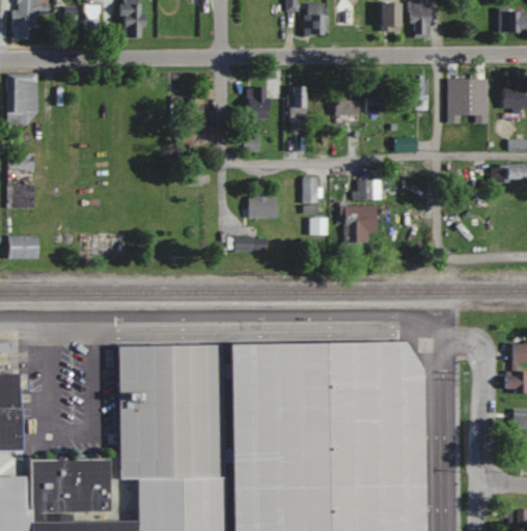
[(49,12),(49,1),(36,2),(36,0),(14,0),(15,38),(29,38),(29,29),(36,29),(36,12),(49,12)]
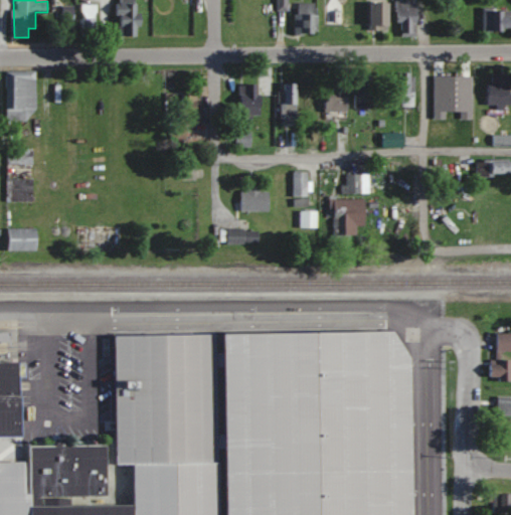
[(138,34),(137,0),(118,0),(118,34),(138,34)]
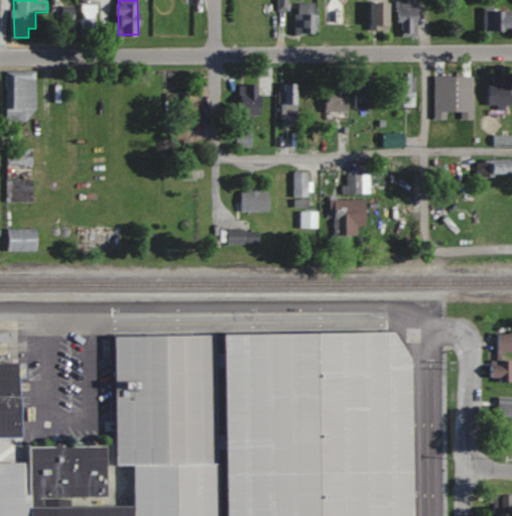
[(288,0),(278,0),(278,9),(288,9),(288,0)]
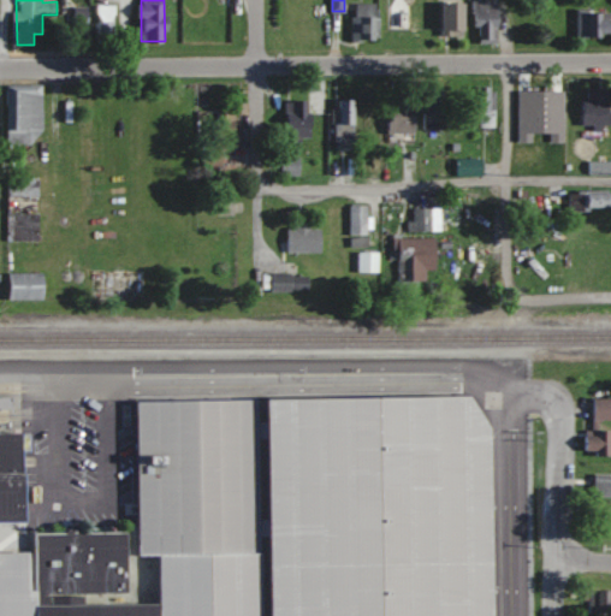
[(421,42),(421,0),(395,0),(396,42),(421,42)]
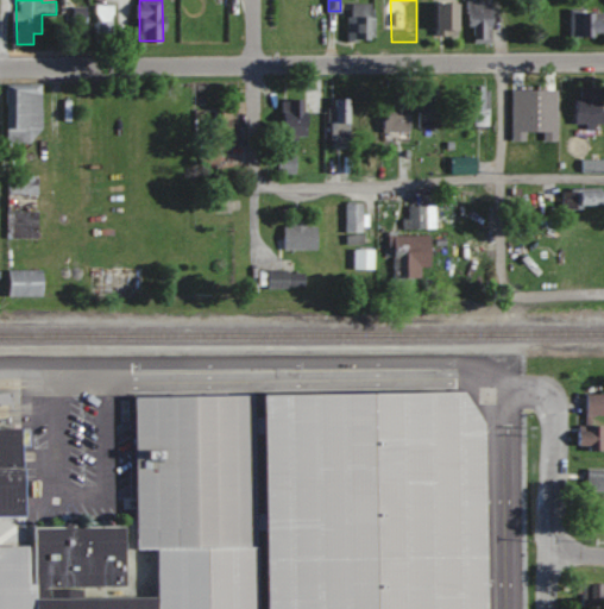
[(458,0),(434,0),(434,29),(458,29),(458,0)]
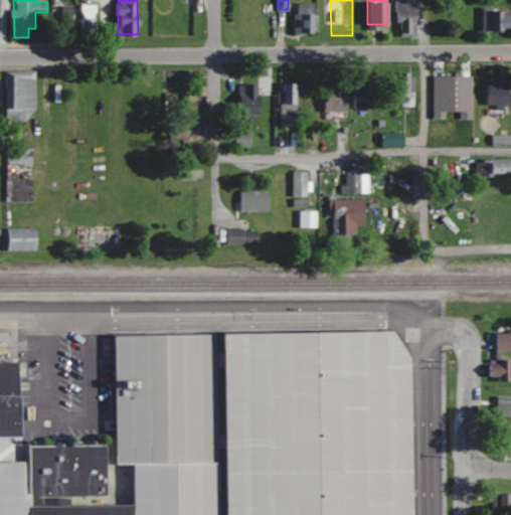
[(416,0),(396,0),(397,34),(417,34),(416,0)]
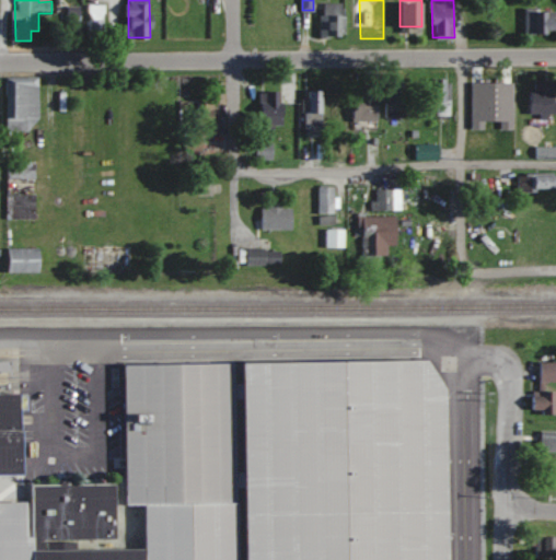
[(345,1),(321,2),(322,35),(346,35),(345,1)]
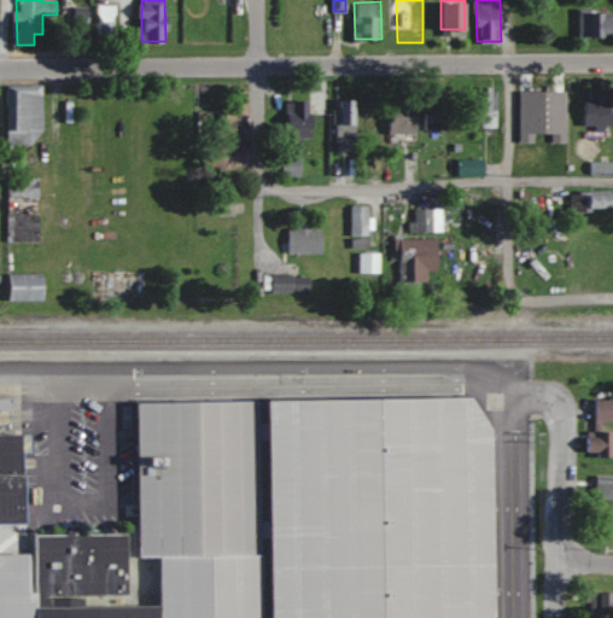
[(99,44),(116,44),(116,3),(99,3),(99,44)]
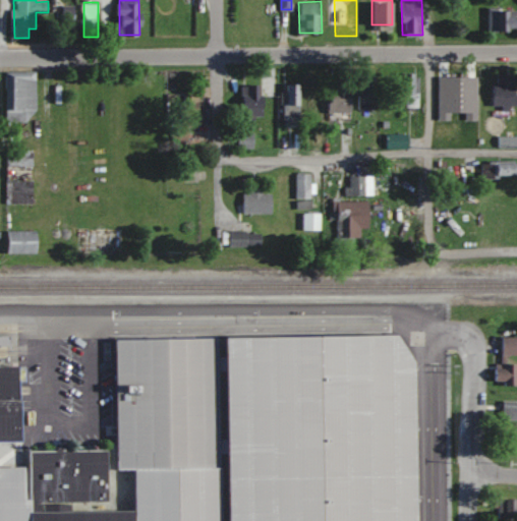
[(489,31),(516,31),(516,8),(489,8),(489,31)]
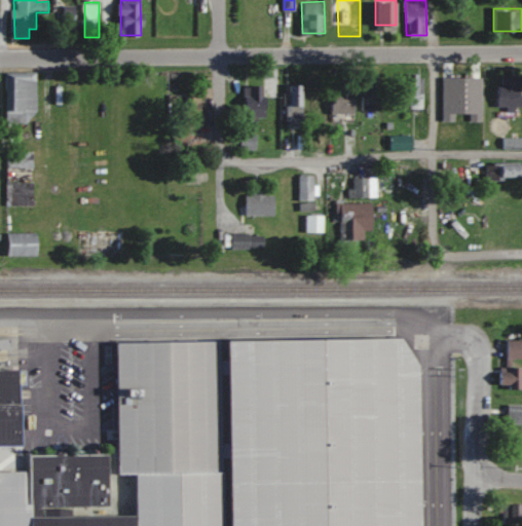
[(76,9),(64,9),(64,36),(76,36),(76,9)]
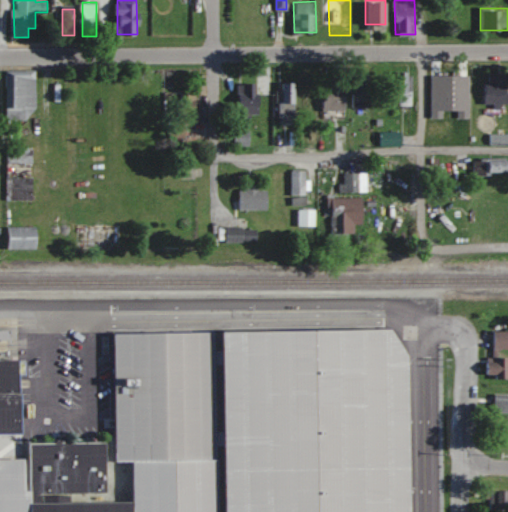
[(36,111),(36,70),(6,70),(6,119),(28,119),(28,111),(36,111)]
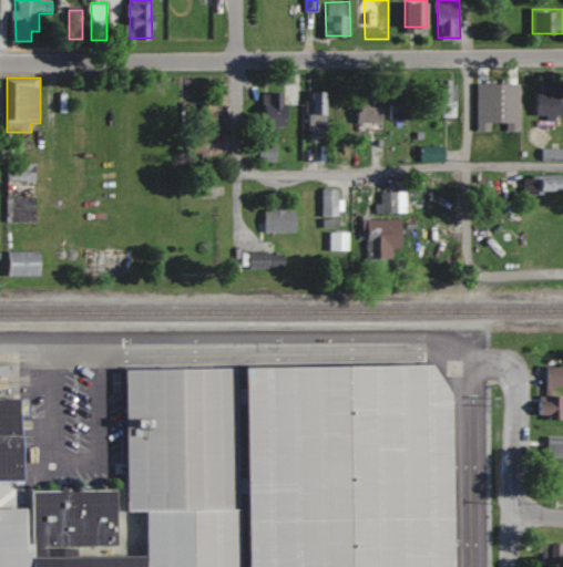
[(457,116),(457,79),(438,79),(438,116),(457,116)]
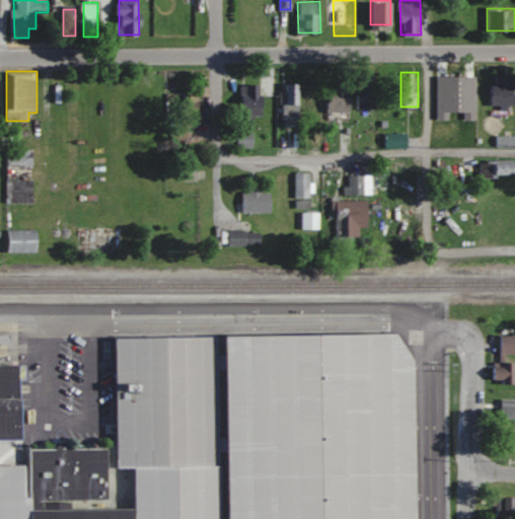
[(438,84),(438,106),(459,106),(459,73),(446,73),(446,84),(438,84)]
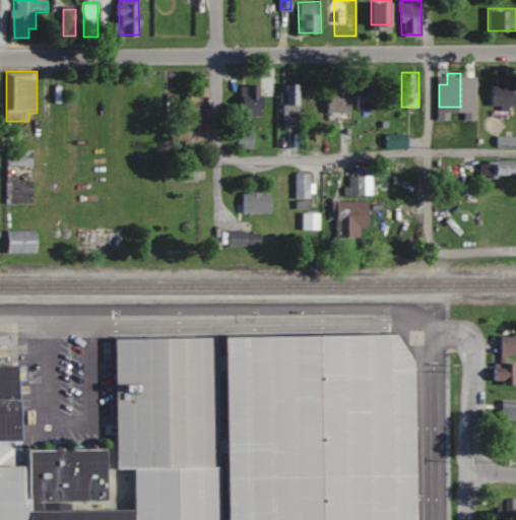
[(515,73),(493,73),(493,108),(515,108),(515,73)]
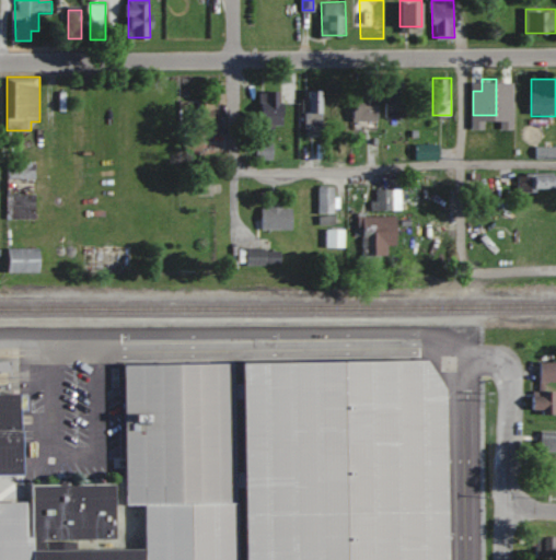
[(407,117),(406,80),(386,80),(387,117),(407,117)]
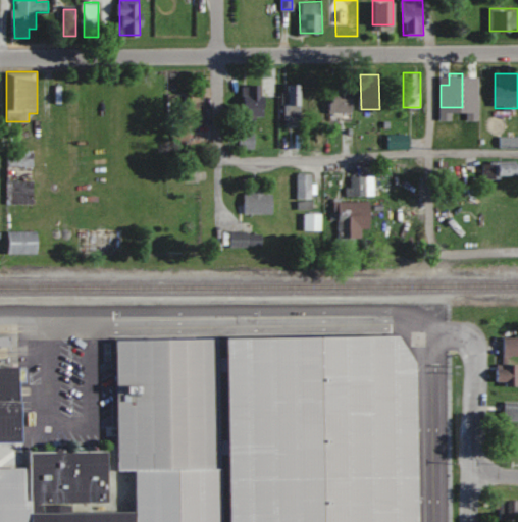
[(322,83),(305,83),(305,111),(322,111),(322,83)]
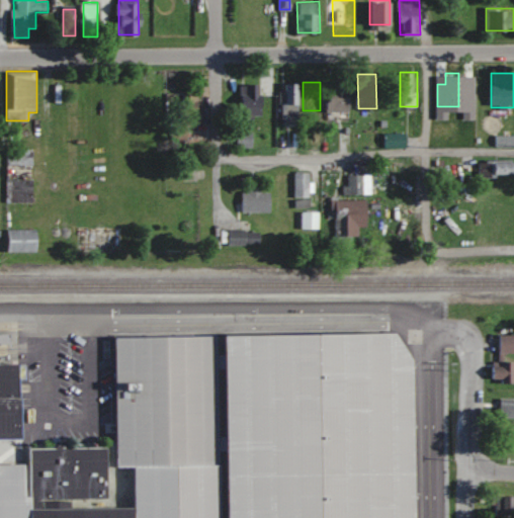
[(348,111),(348,82),(327,82),(327,111),(348,111)]
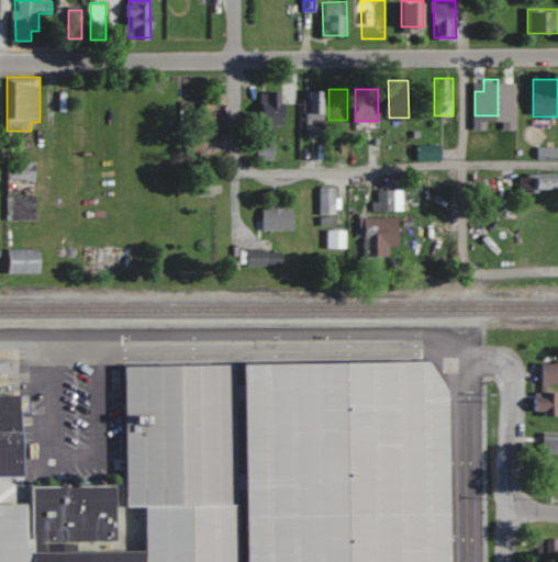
[(323,128),(323,90),(308,90),(308,128),(323,128)]
